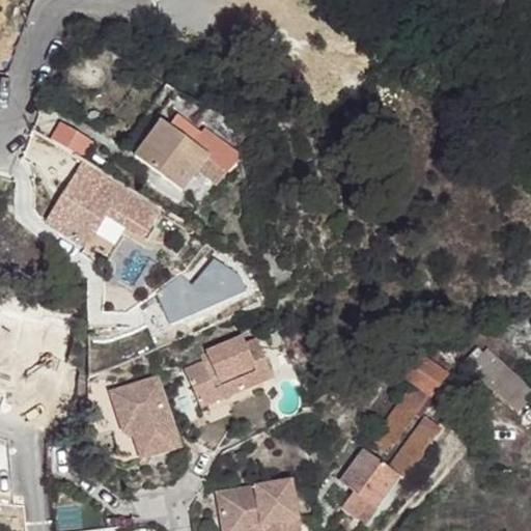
[(161,121),(134,158),(182,193),(207,160),(226,175),(236,165),(235,156),(203,131),(201,134),(177,115),(169,128),(161,121)]
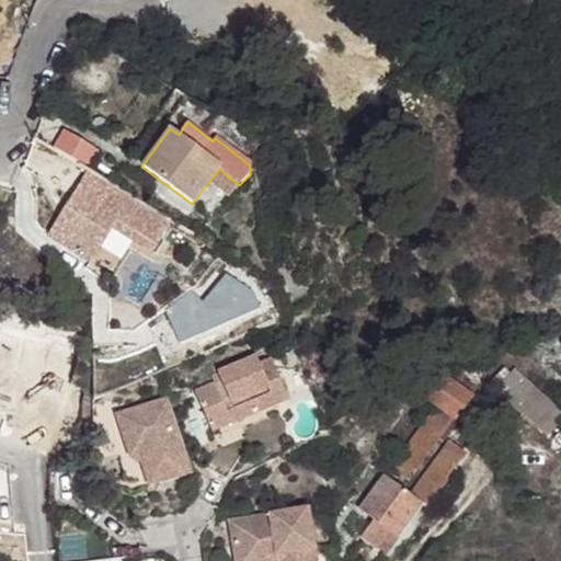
[(64,129),(54,148),(88,169),(99,150),(64,129)]
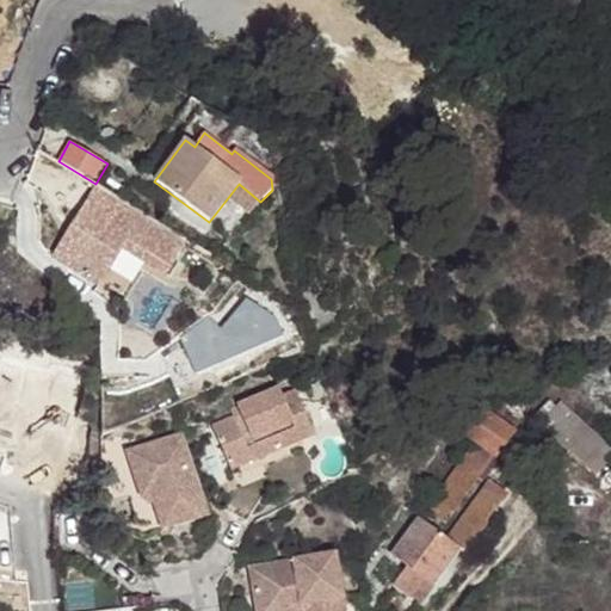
[(96,184),(50,257),(99,288),(123,250),(167,277),(189,241),(139,209),(96,184)]
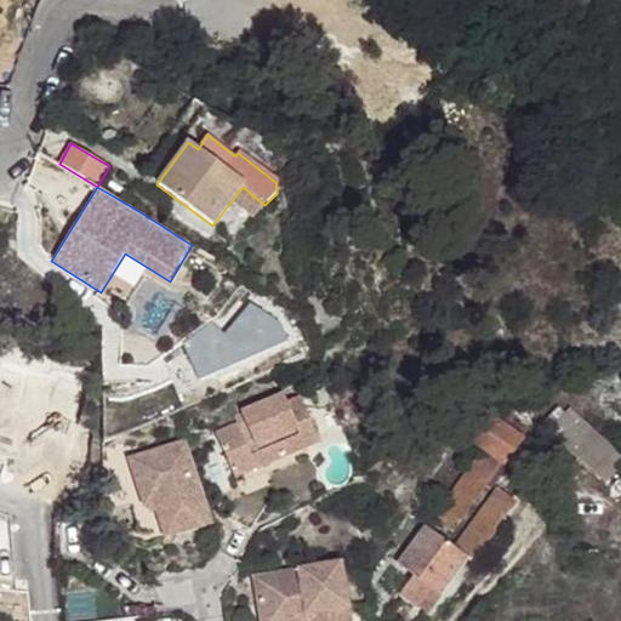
[(217,432),(231,467),(261,455),(265,465),(301,450),(298,443),(317,434),(301,397),(289,403),(285,396),(243,412),(246,420),(217,432)]
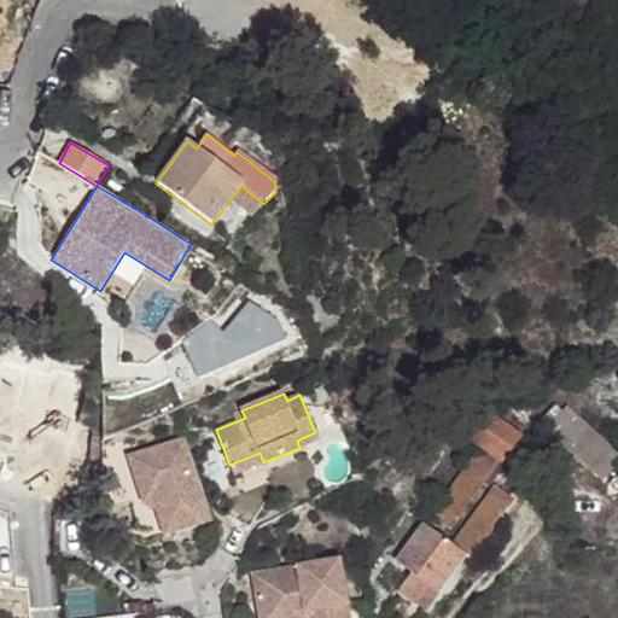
[(499,403),(471,442),(479,449),(500,464),(526,427),(511,415),(513,414),(499,403)]
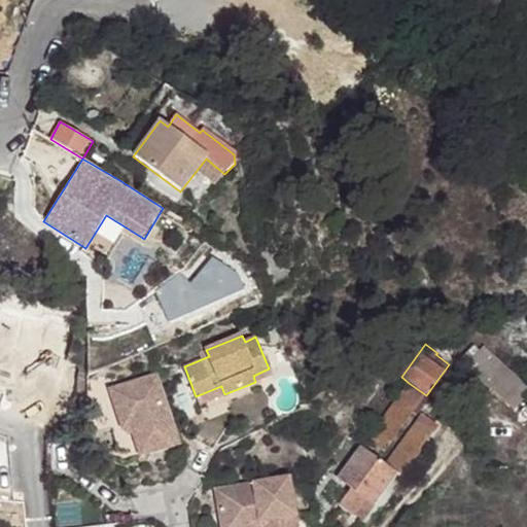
[(468,361),(465,365),(514,411),(526,395),(526,385),(484,346),(481,349),(476,344),(463,356),(468,361)]
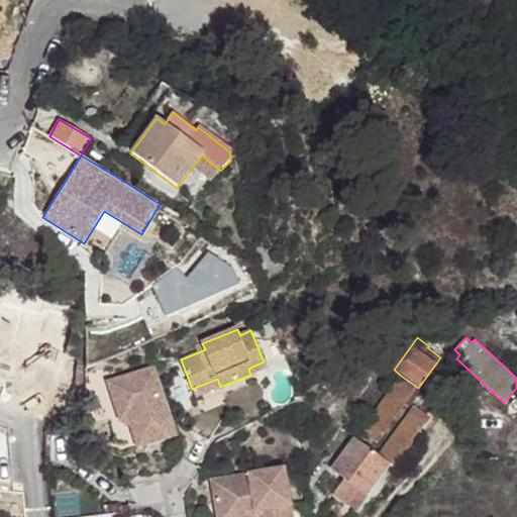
[(248,369),(250,375),(266,368),(264,362),(248,369)]
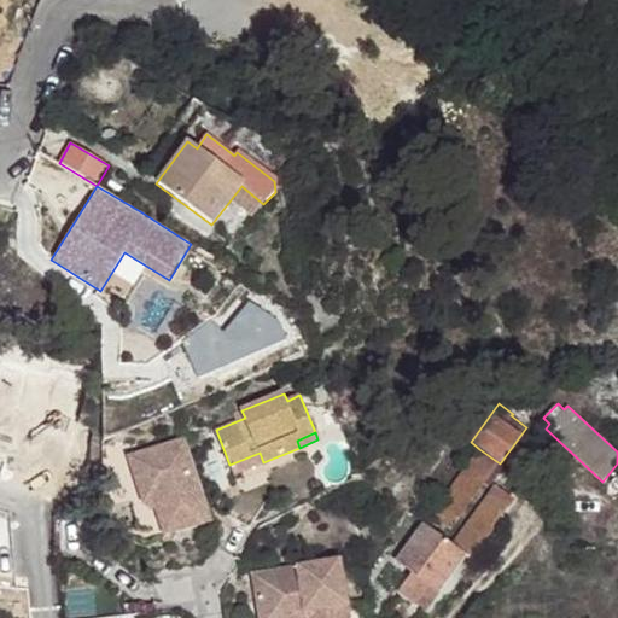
[(164,525),(210,511),(187,438),(129,458),(135,476),(129,478),(127,491),(144,544),(168,537),(164,525)]
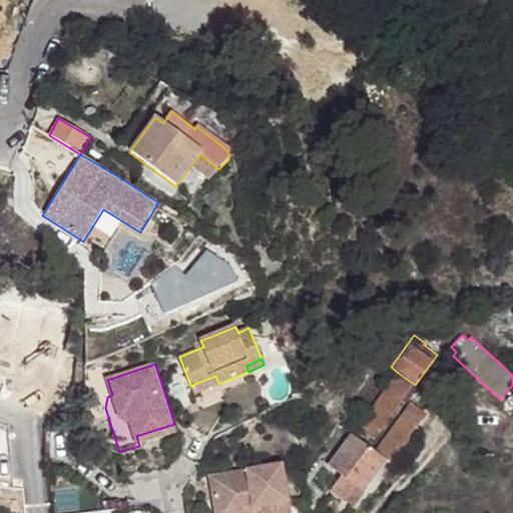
[(398,373),(389,385),(405,398),(415,385),(398,373)]
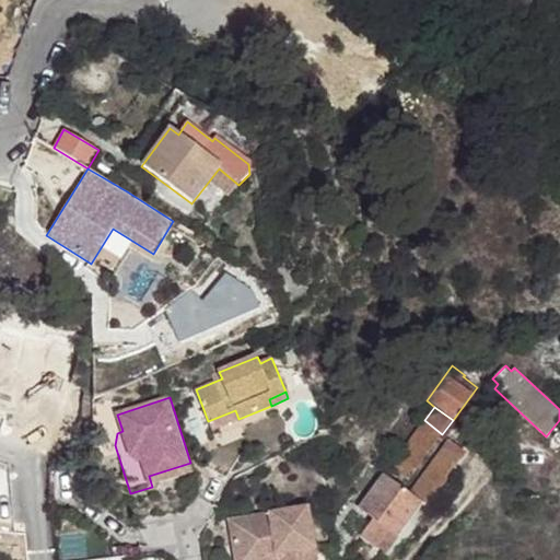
[(208,421),(212,430),(238,419),(235,410),(208,421)]
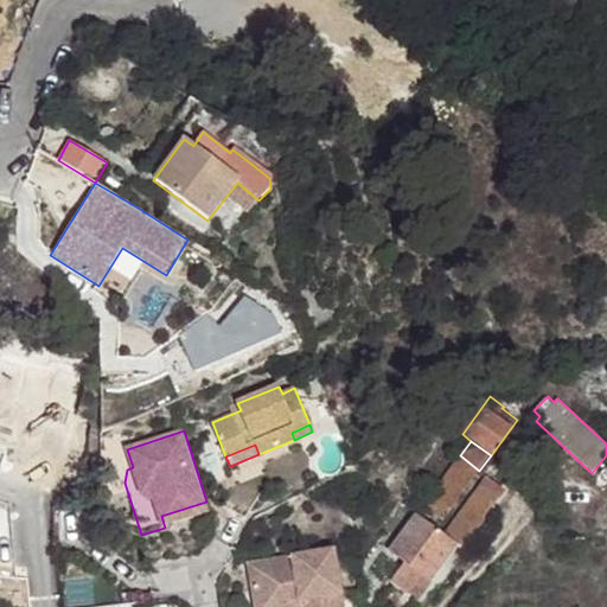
[(423,505),(423,506),(441,521),(479,471),(460,455),(433,493),(423,505)]
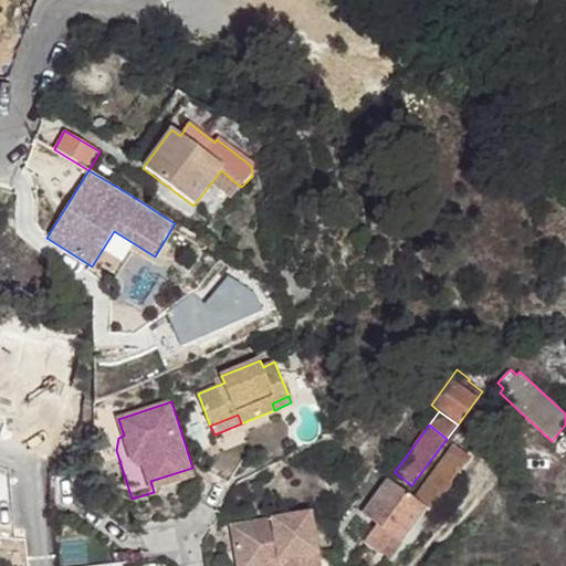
[(389,480),(364,514),(379,525),(366,543),(381,554),(394,536),(401,542),(426,509),(430,511),(469,457),(454,446),(415,500),(389,480)]
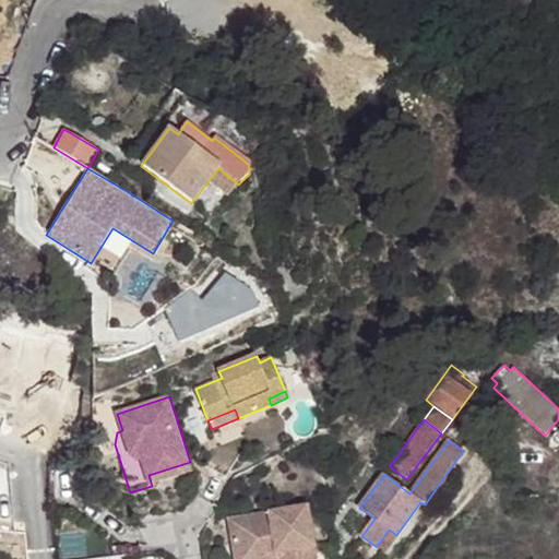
[(149,475),(152,486),(193,472),(190,462),(149,475)]
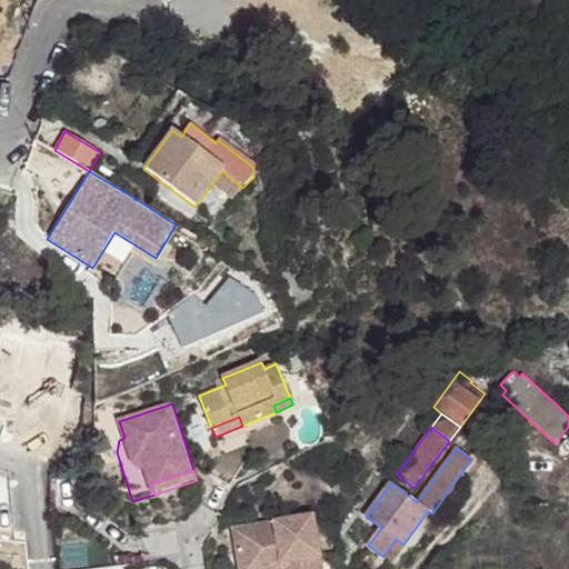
[(320,568),(311,516),(232,528),(238,568),(246,568),(288,562),(288,568),(320,568)]
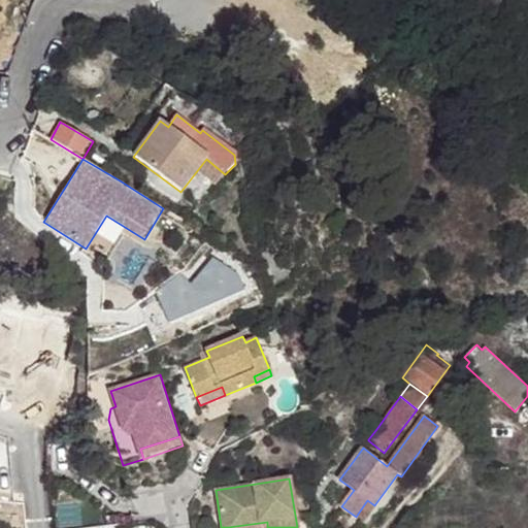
[(356,517),(363,522),(374,505),(367,500),(356,517)]
